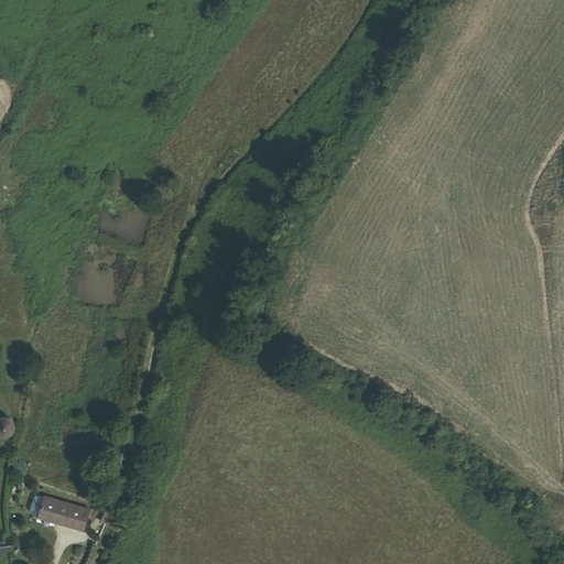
[(12,432),(14,427),(13,422),(11,418),(7,415),(1,416),(0,416),(0,433),(2,434),(7,435),(12,432)]
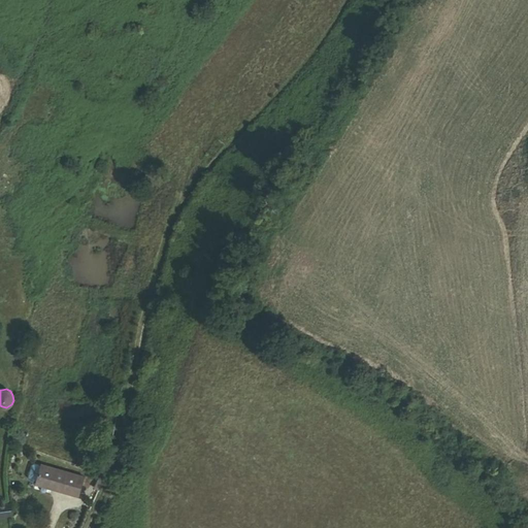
[(30,480),(36,482),(36,483),(52,487),(52,489),(78,496),(85,476),(41,464),(41,465),(34,463),(32,465),(29,476),(30,480)]
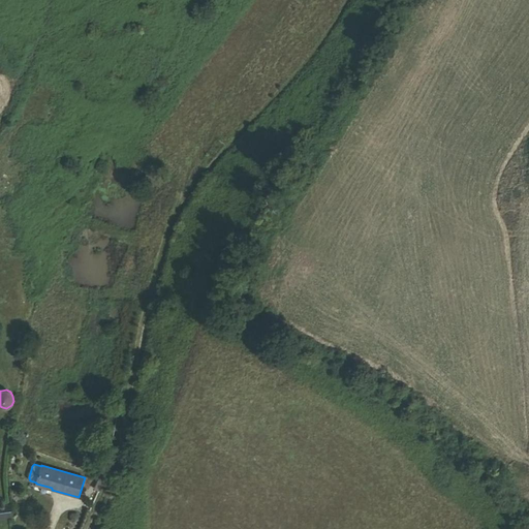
[(99,478),(104,479),(107,467),(99,465),(96,477),(99,478)]
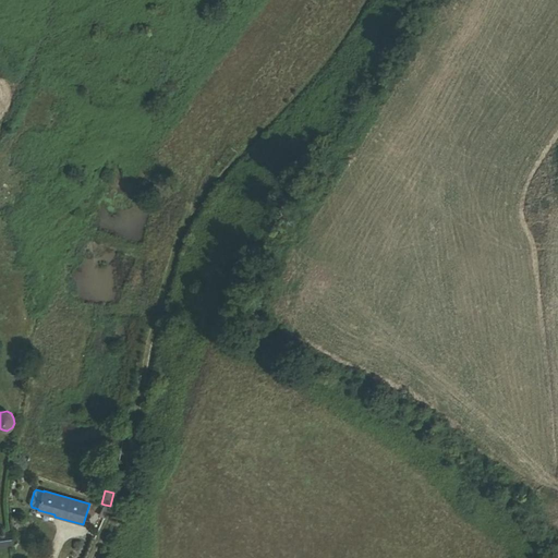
[(99,516),(105,518),(110,506),(105,505),(99,516)]
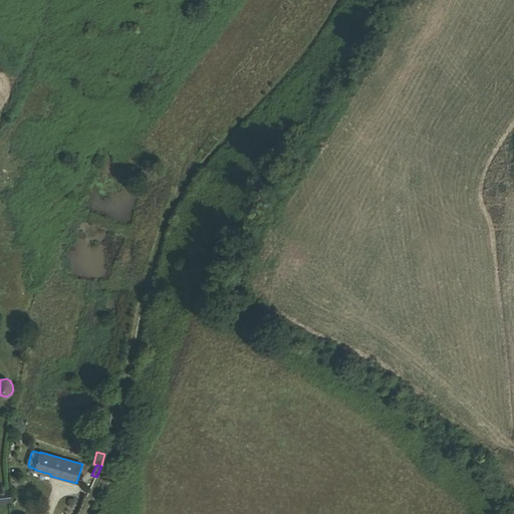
[(0,503),(12,502),(11,490),(0,491),(0,503)]
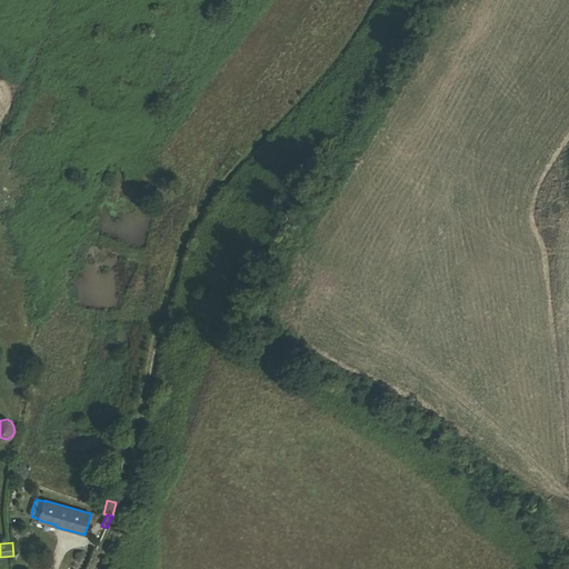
All buildings are outlined.
